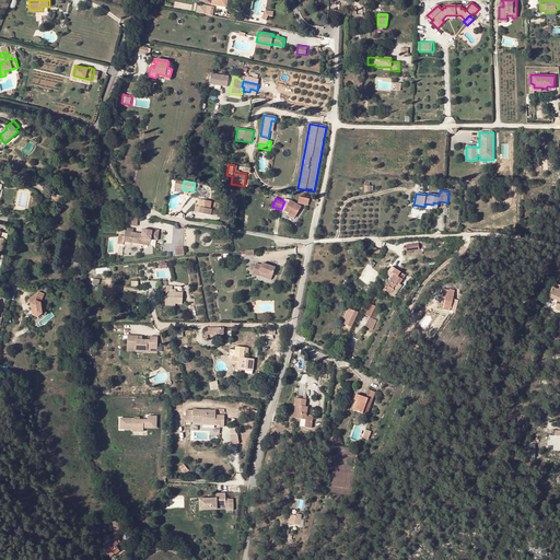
[(211,201),(200,199),(198,207),(200,208),(199,213),(209,216),(211,216),(212,209),(210,209),(211,201)]
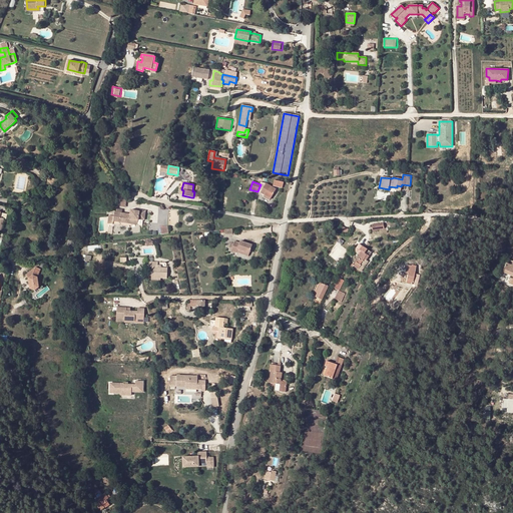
[(276,189),(266,183),(261,192),(271,198),(276,189)]
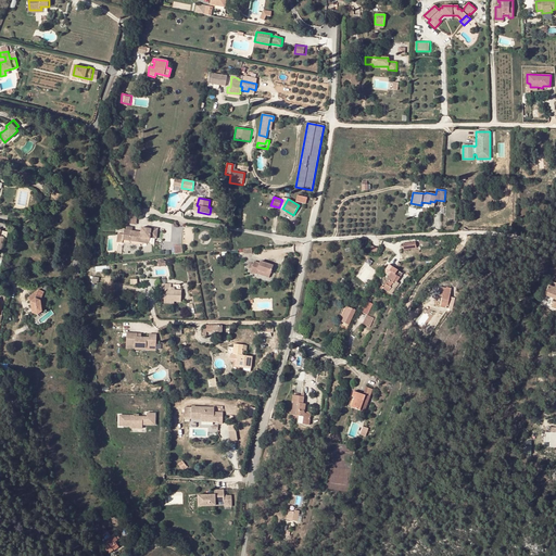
[(141,232),(133,231),(133,227),(127,227),(126,230),(124,230),(123,235),(118,234),(117,242),(123,243),(123,240),(141,242),(149,243),(150,238),(151,229),(141,228),(141,232)]
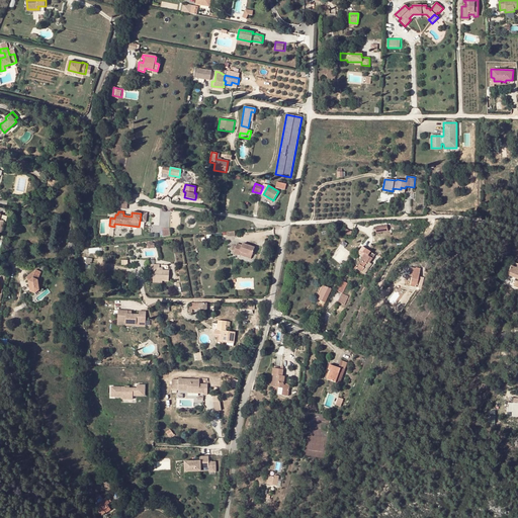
[(162,230),(163,237),(172,236),(171,228),(162,230)]
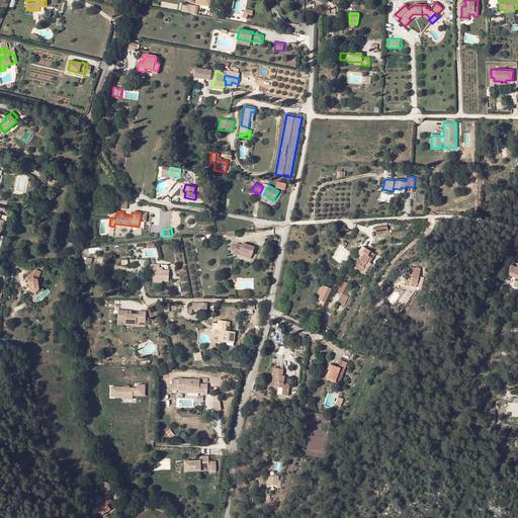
[(76,240),(69,239),(66,254),(73,255),(76,240)]
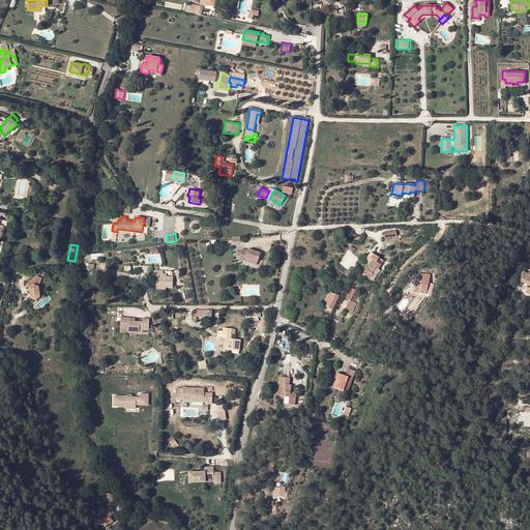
[(261,254),(248,249),(247,251),(242,249),(241,252),(240,257),(239,259),(244,261),(244,260),(245,257),(258,261),(261,254)]
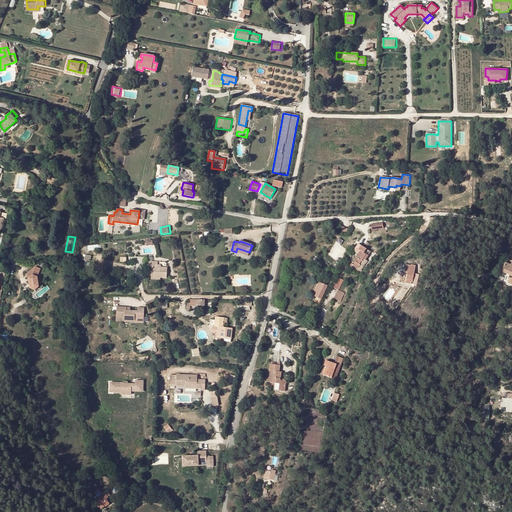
[(364,252),(366,249),(358,243),(355,248),(354,257),(357,259),(352,265),(357,269),(360,265),(359,264),(363,258),(365,260),(368,255),(364,252)]
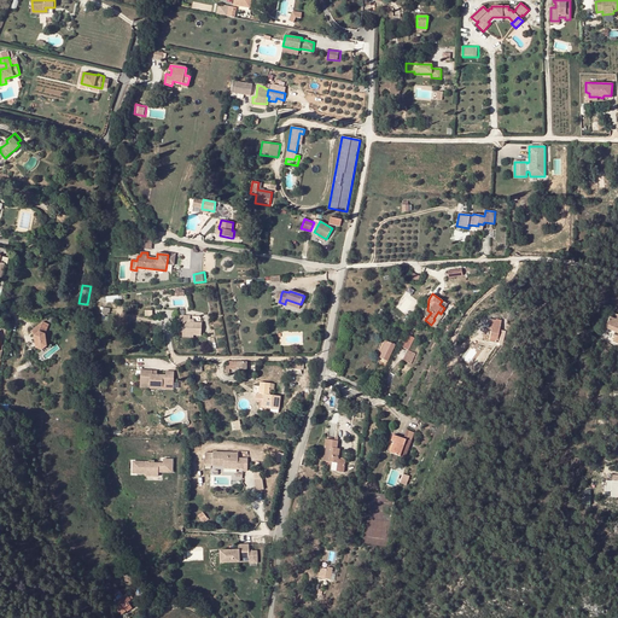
[(202,324),(193,322),(190,322),(190,320),(190,316),(178,315),(178,322),(182,322),(182,334),(193,334),(202,336),(202,324)]
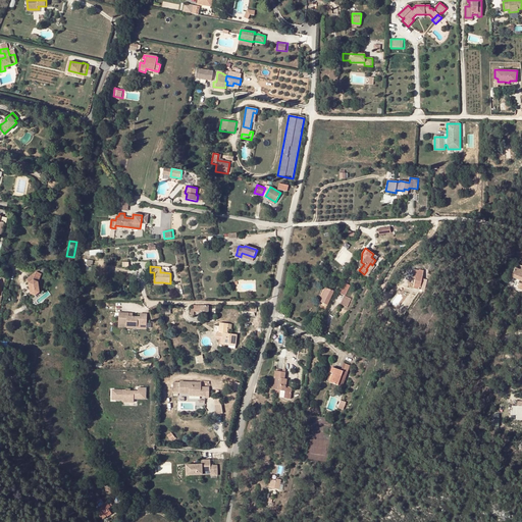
[(420,290),(424,271),(419,270),(419,271),(414,270),(412,278),(415,278),(413,289),(420,290)]
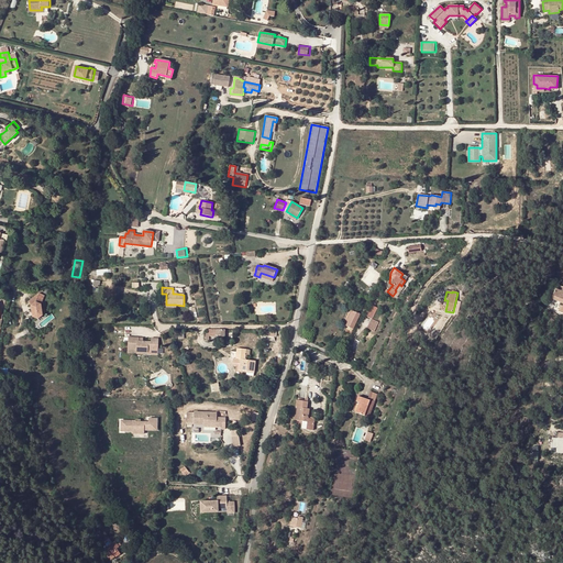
[(40,295),(29,304),(31,308),(32,319),(37,321),(42,318),(41,306),(45,297),(40,295)]
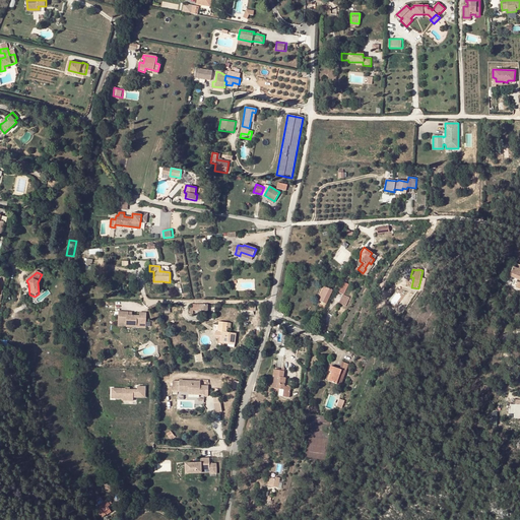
[(344,282),(339,293),(343,295),(348,284),(344,282)]
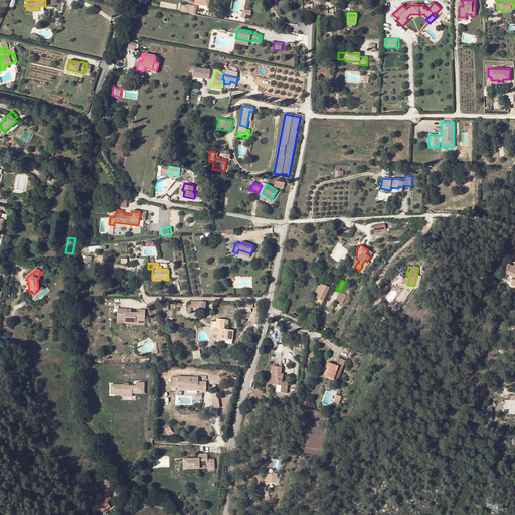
[(323,285),(321,284),(315,298),(316,299),(323,285)]
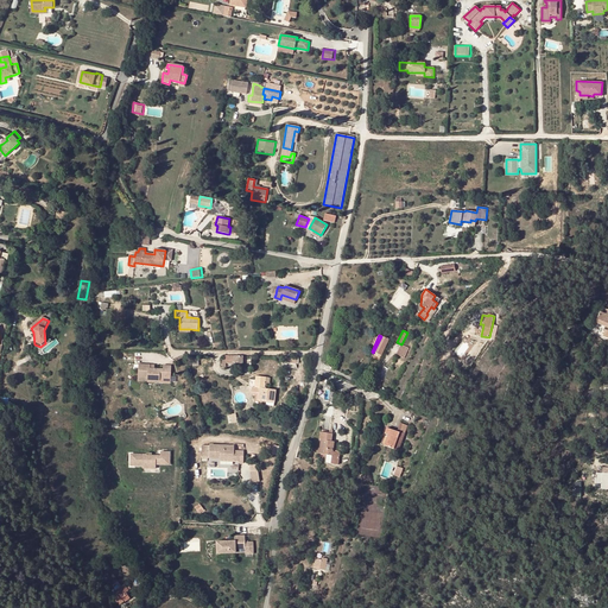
[(381,336),(373,353),(381,355),(388,340),(381,336)]
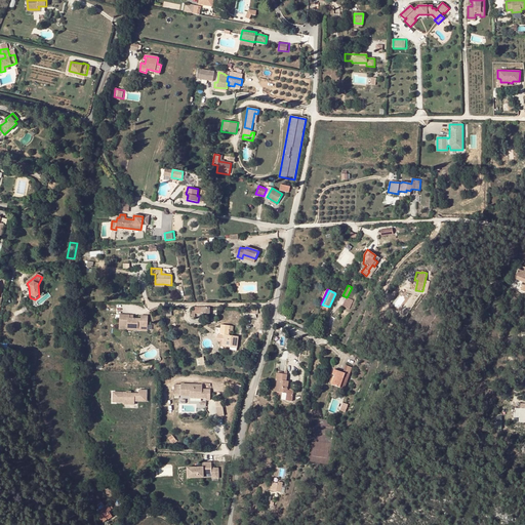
[(353,300),(347,297),(344,307),(349,309),(353,300)]
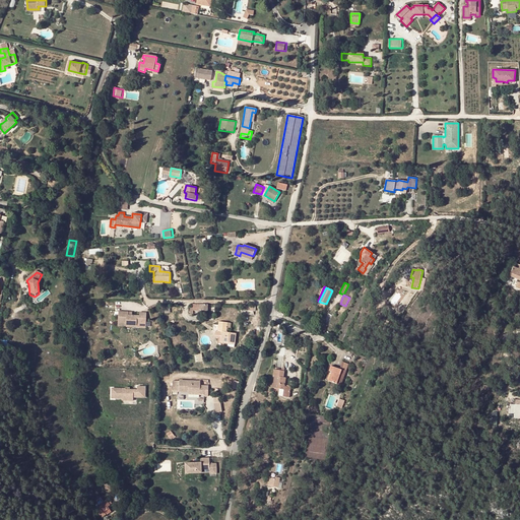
[(207,311),(207,305),(193,304),(193,307),(190,307),(190,314),(193,314),(193,311),(207,311)]
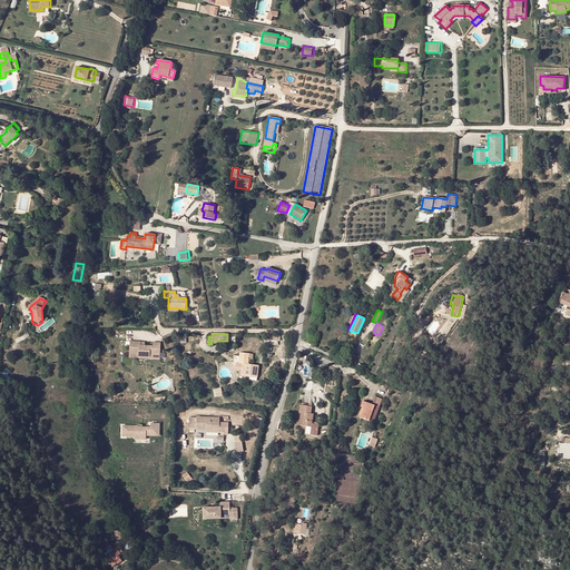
[(153,346),(145,345),(140,345),(140,342),(129,342),(129,354),(138,354),(138,356),(153,356),(153,352),(155,352),(156,352),(156,351),(160,352),(160,343),(153,343),(153,346)]
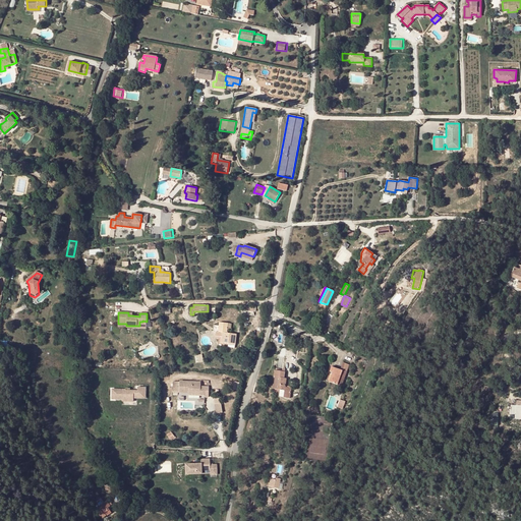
[(227,333),(228,323),(220,322),(219,326),(217,326),(216,332),(217,332),(216,336),(219,336),(223,337),(222,343),(228,343),(228,347),(235,348),(236,334),(227,333)]
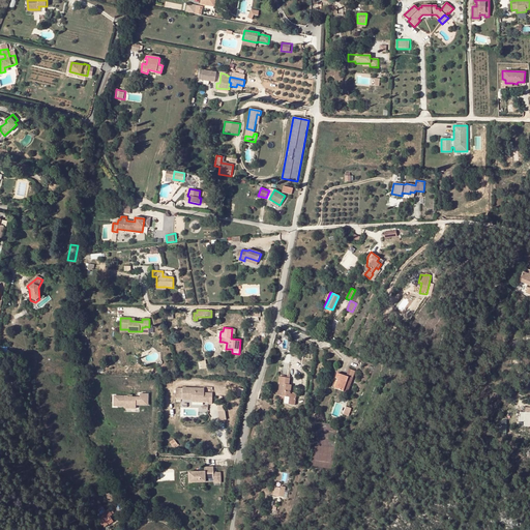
[(347,392),(355,371),(349,369),(346,376),(337,373),(335,378),(337,379),(334,388),(347,392)]
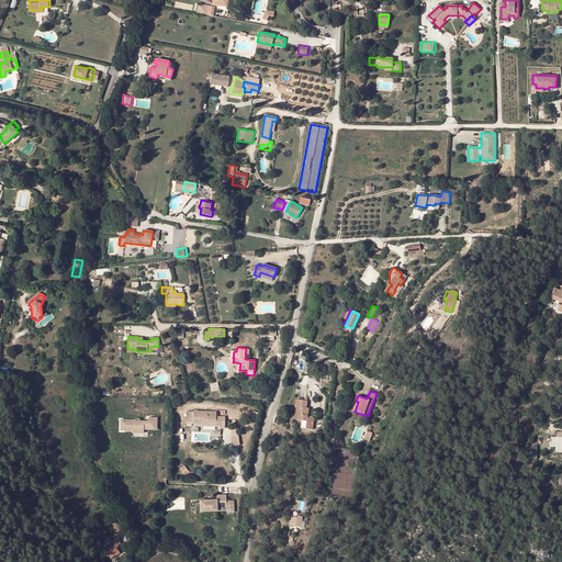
[(306,407),(307,401),(307,397),(305,397),(304,398),(304,401),(298,400),(296,400),(295,406),(298,407),(296,419),(306,422),(305,428),(312,429),(314,418),(307,417),(308,412),(305,412),(306,407)]
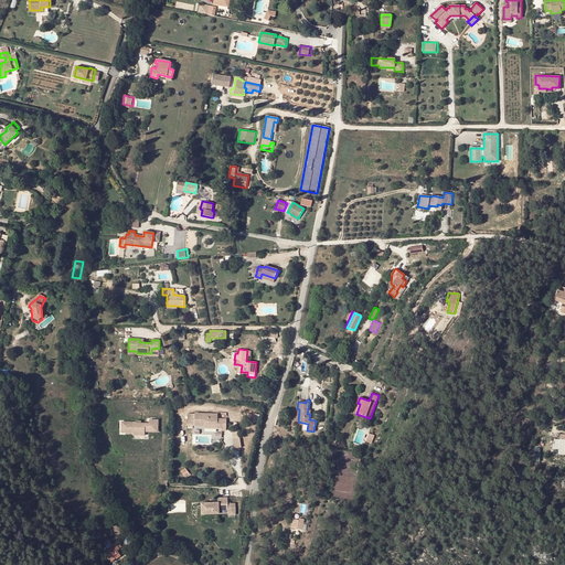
[(217,414),(194,414),(194,425),(204,425),(216,425),(216,428),(222,428),(222,430),(226,430),(226,419),(222,419),(222,420),(217,420),(217,419),(217,414)]
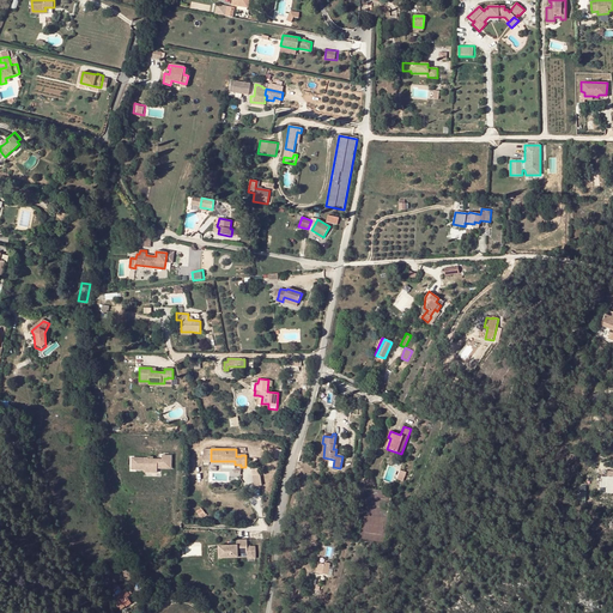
[(162,460),(153,459),(149,459),(149,457),(132,457),(132,469),(144,469),(144,471),(149,472),(153,472),(157,471),(157,468),(162,468),(162,466),(171,467),(171,455),(162,455),(162,460)]
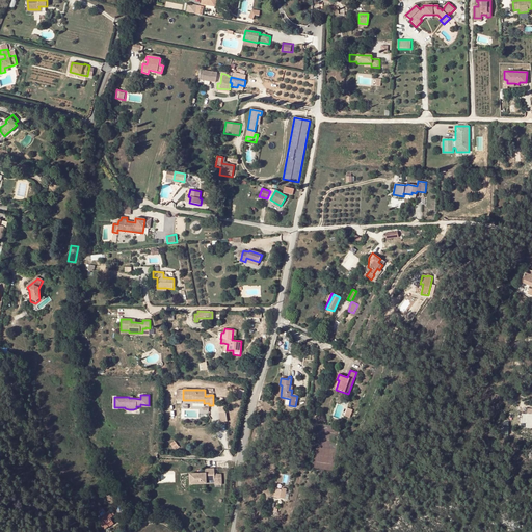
[(347,408),(344,416),(349,418),(352,410),(347,408)]
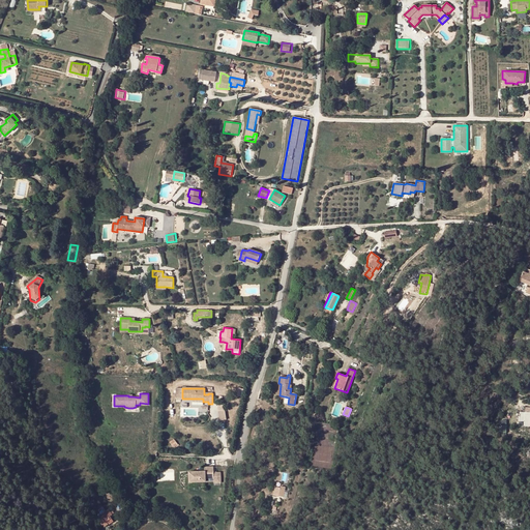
[(529,425),(529,407),(523,408),(523,412),(517,412),(517,421),(522,421),(522,427),(529,425)]
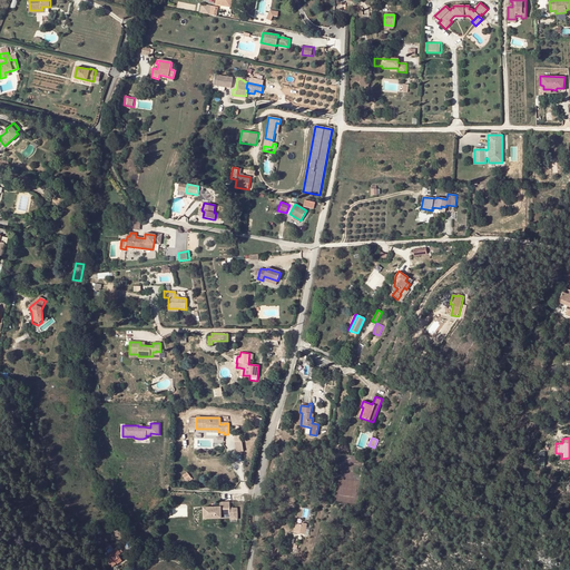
[(192,478),(187,472),(183,475),(187,481),(192,478)]
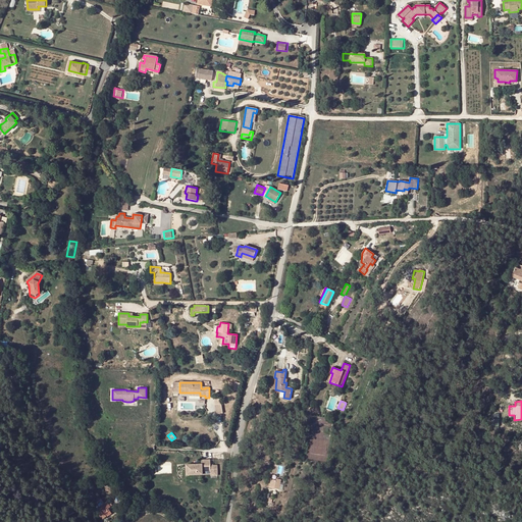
[(201,465),(186,465),(187,475),(211,474),(211,475),(217,475),(217,465),(210,465),(210,460),(201,460),(201,465)]
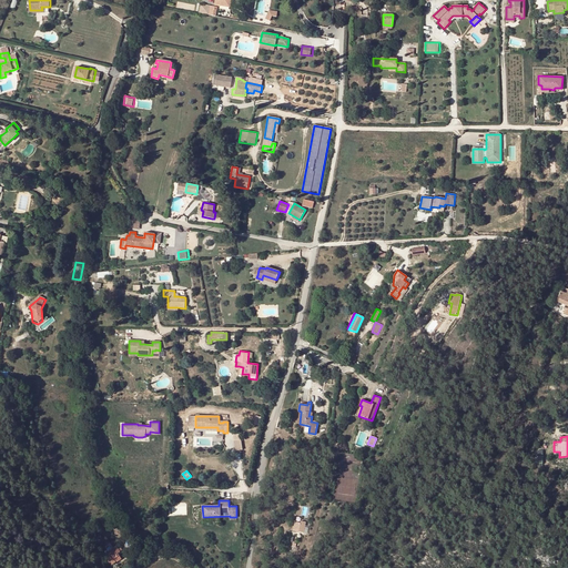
[(304,524),(300,523),(300,524),(295,523),(293,530),(302,533),(304,524)]
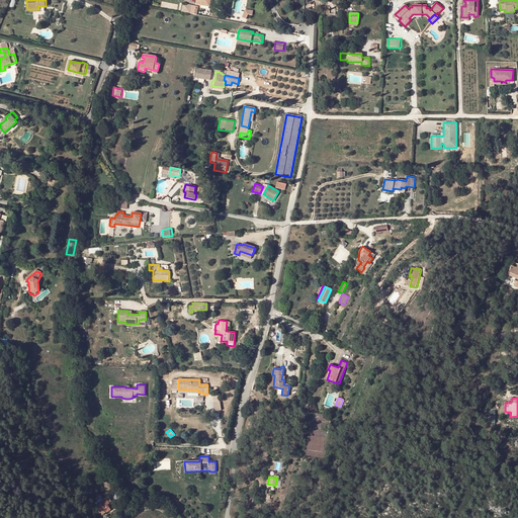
[(106,499),(95,507),(102,515),(105,513),(104,511),(109,507),(107,505),(109,503),(106,499)]
